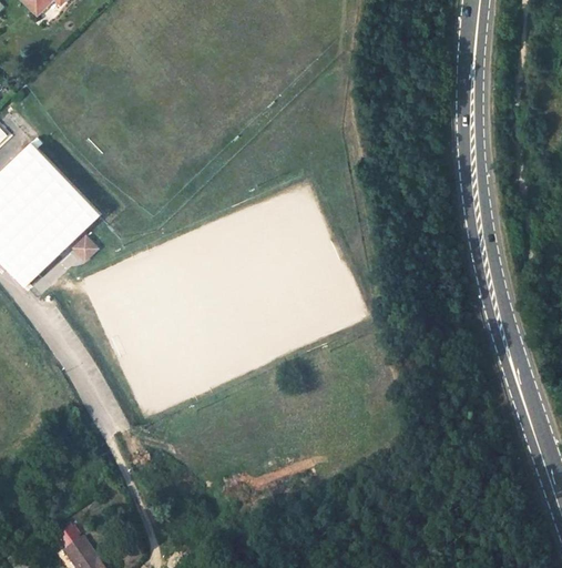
[(61,0),(19,0),(33,14),(48,0),(52,0),(57,3),(61,0)]
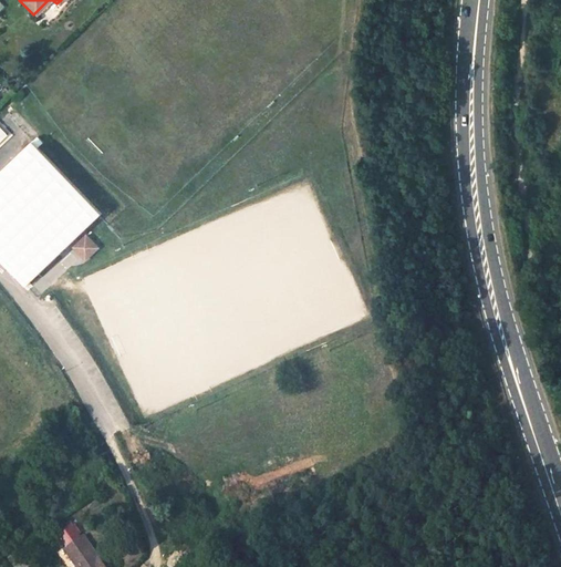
[(0,268),(20,290),(101,216),(31,141),(0,168),(0,268)]
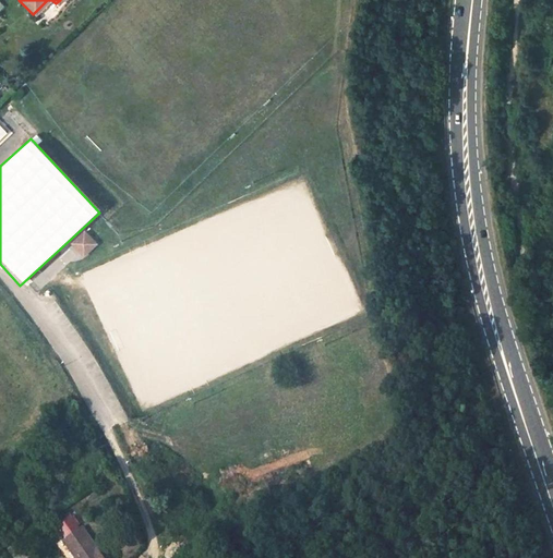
[(80,232),(69,243),(80,255),(91,243),(80,232)]
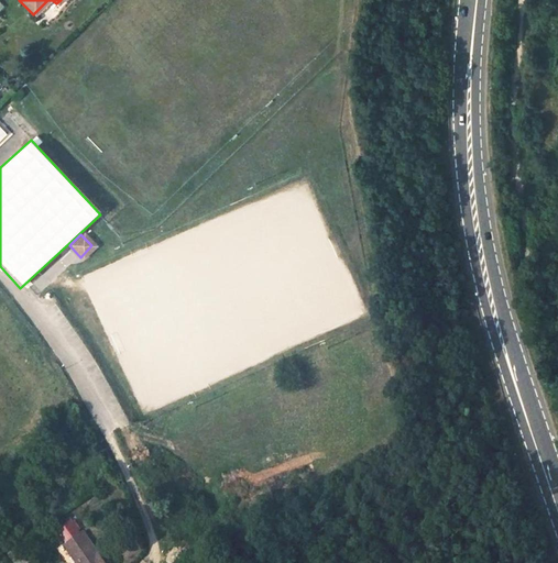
[(78,532),(75,534),(85,548),(88,545),(78,532)]
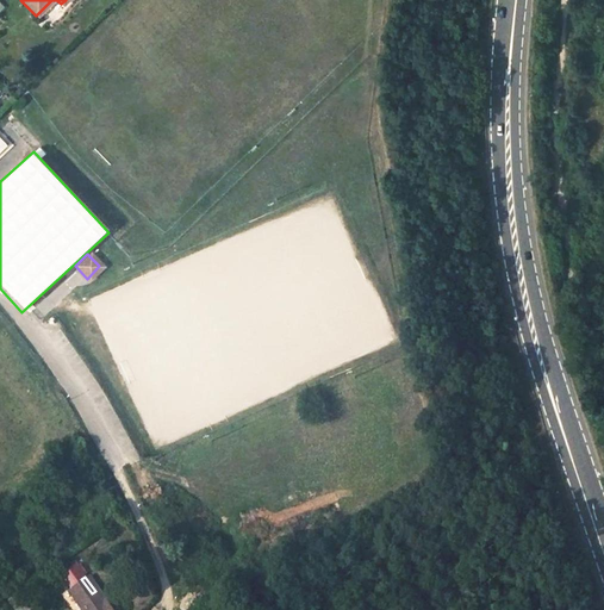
[(81,579),(66,590),(79,609),(109,609),(95,591),(92,593),(81,579)]
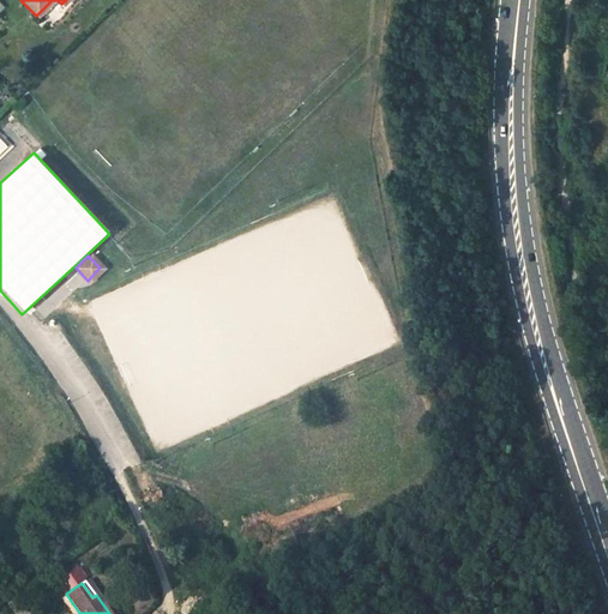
[(12,596),(1,603),(6,611),(17,603),(12,596)]
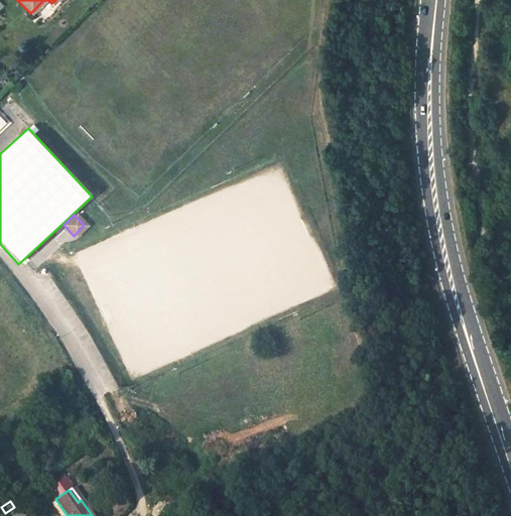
[(14,507),(5,513),(3,515),(20,515),(24,514),(18,504),(14,507)]
